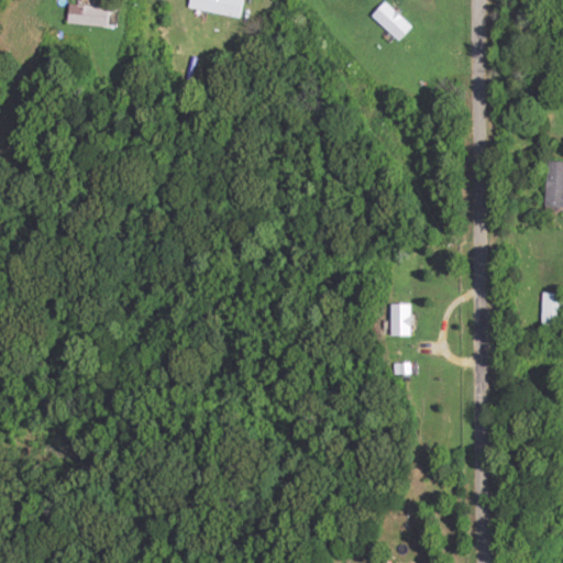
[(190,0),(189,7),(244,18),(246,0),(190,0)]
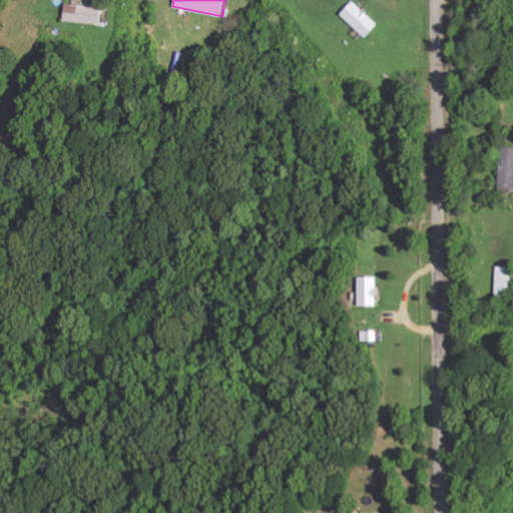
[(378,24),(355,0),(354,0),(343,12),(366,36),(378,24)]
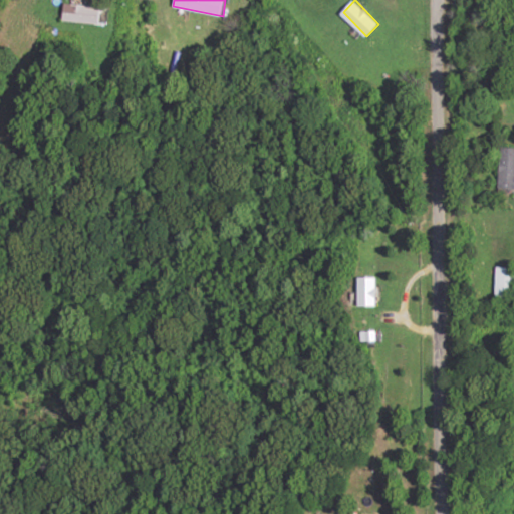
[(64,21),(104,23),(105,6),(65,4),(64,21)]
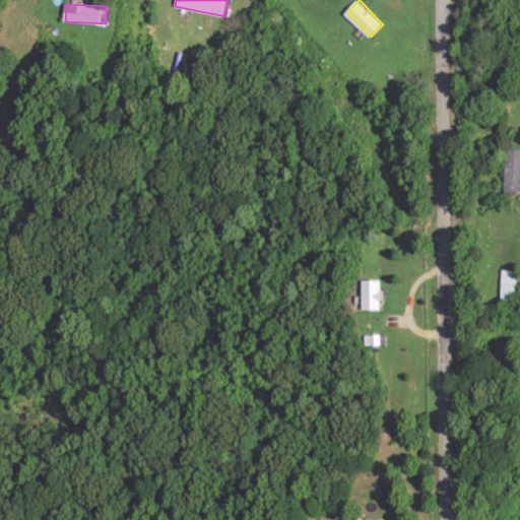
[(519,189),(519,148),(508,148),(508,190),(519,189)]
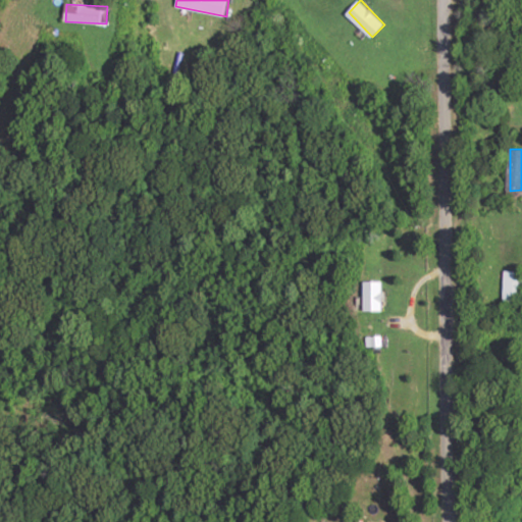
[(521,270),(505,270),(504,311),(521,310),(521,270)]
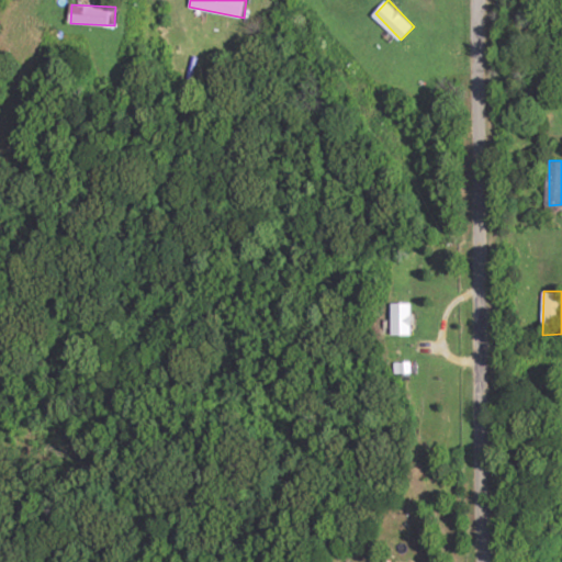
[(391,335),(413,335),(413,303),(391,303),(391,335)]
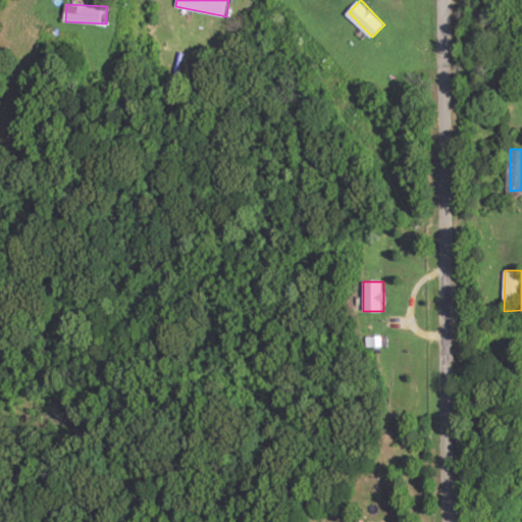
All buildings are outlined.
